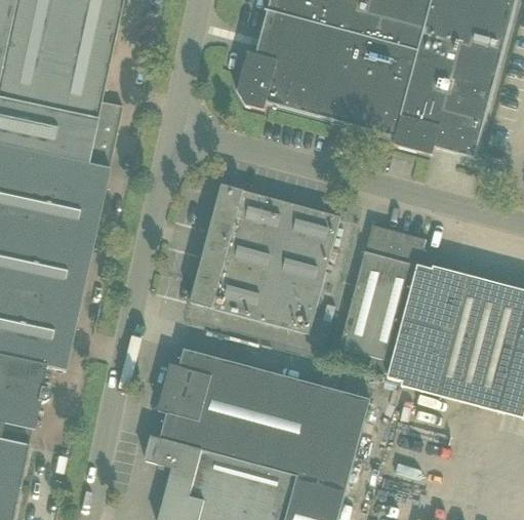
[(0,142),(86,161),(95,117),(95,116),(120,0),(0,0),(0,142)]
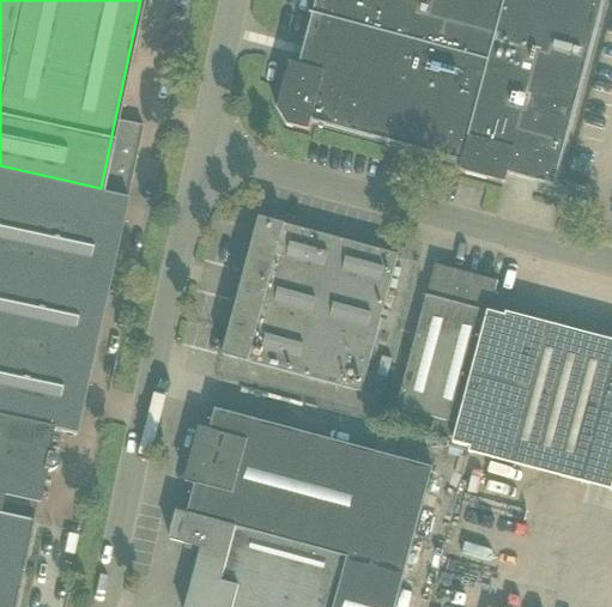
[(553,182),(601,0),(314,0),(297,60),(294,59),(290,71),(285,70),(277,104),(286,120),(308,126),(310,117),(460,157),(458,167),(504,178),(507,169),(553,182)]
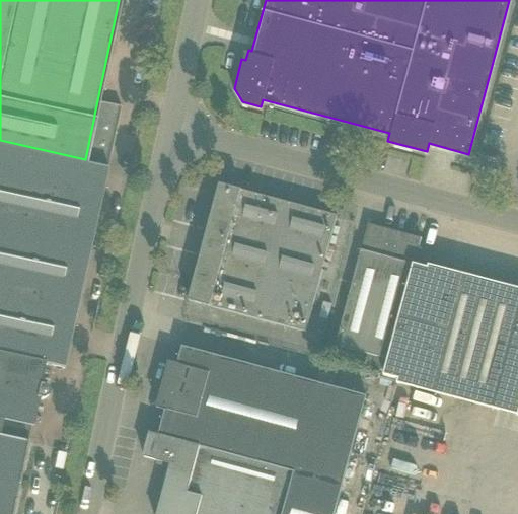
[(0,513),(9,513),(26,437),(25,437),(35,393),(41,395),(46,391),(47,386),(44,381),(39,380),(43,359),(63,364),(106,163),(86,159),(85,159),(0,140),(0,513)]
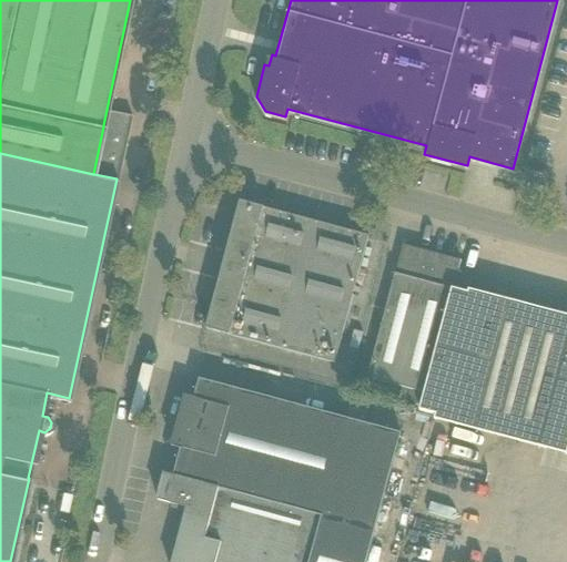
[(205,325),(226,330),(333,359),(338,338),(367,232),(239,197),(205,325)]
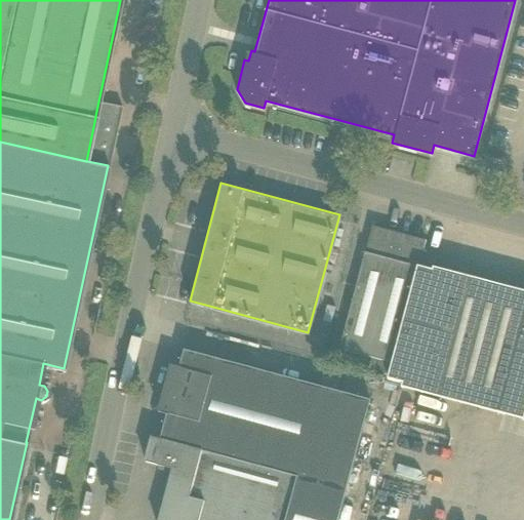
[(334,359),(401,378),(402,378),(433,268),(431,267),(427,266),(424,258),(419,256),(425,237),(371,223),(345,321),(334,359)]
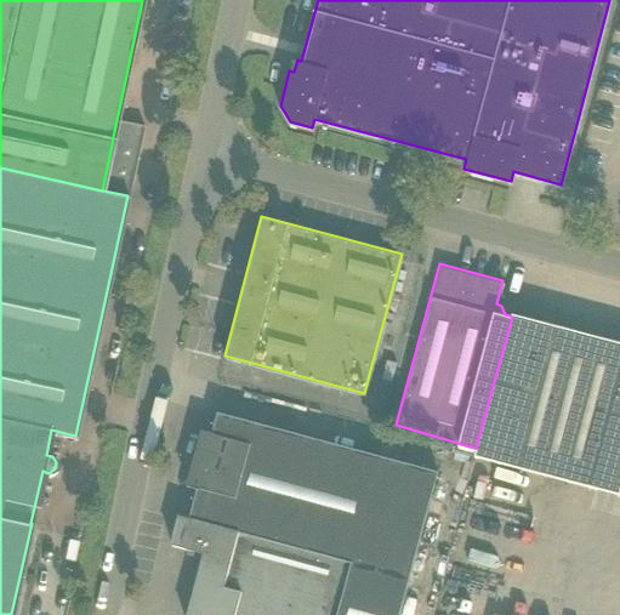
[(476,448),(475,448),(472,454),(619,491),(619,487),(619,341),(558,325),(511,312),(510,315),(512,317),(476,448)]
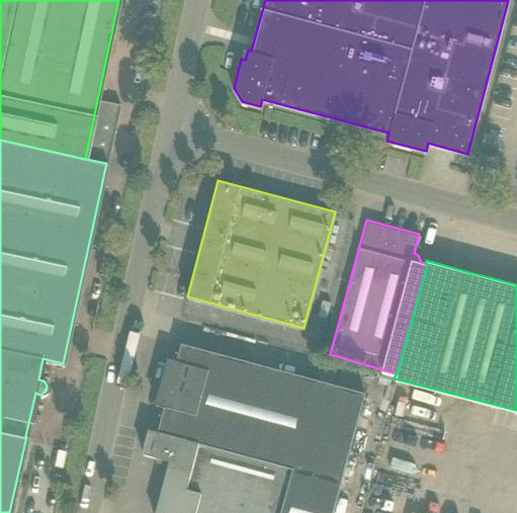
[(155,512),(331,512),(364,390),(180,342),(175,359),(167,357),(155,403),(163,405),(157,431),(148,428),(142,451),(169,459),(155,512)]
